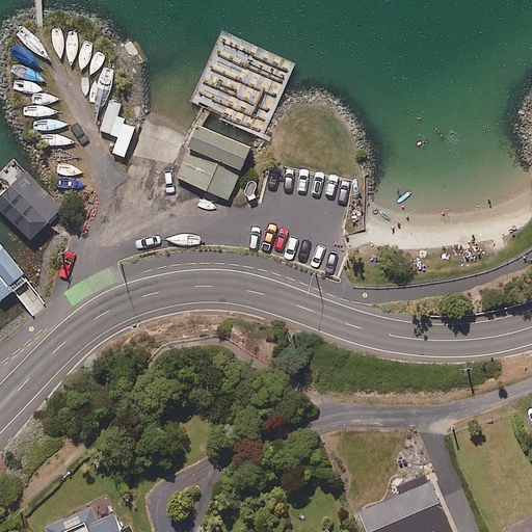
[(249,148),(196,124),(174,175),(227,198),(249,148)]
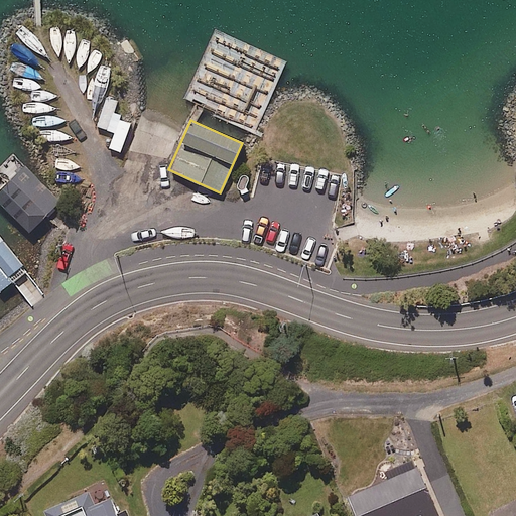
[(60,200),(13,152),(0,165),(0,171),(9,180),(0,188),(0,199),(30,230),(60,200)]
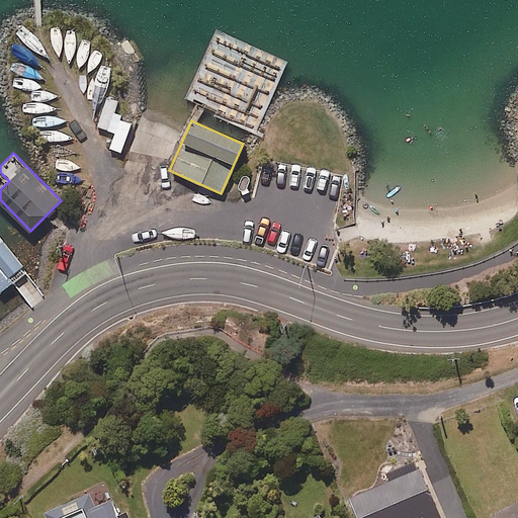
[(0,290),(1,291),(28,270),(0,235),(0,290)]
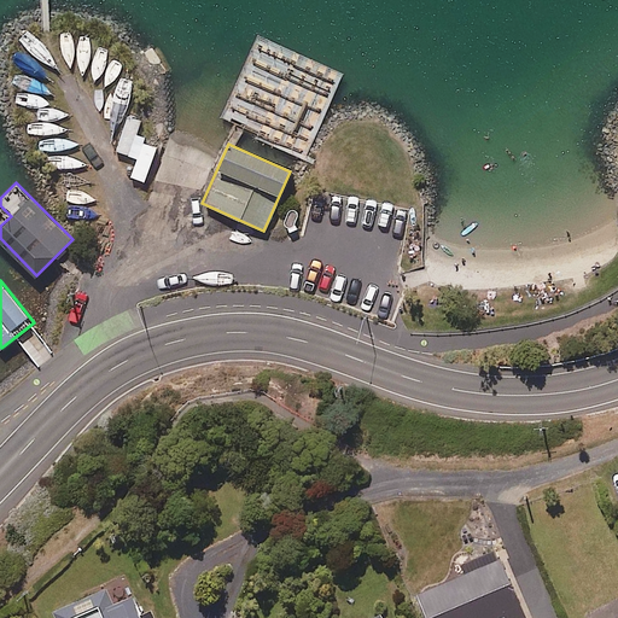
[(526,617),(500,555),(417,590),(427,617),(526,617)]
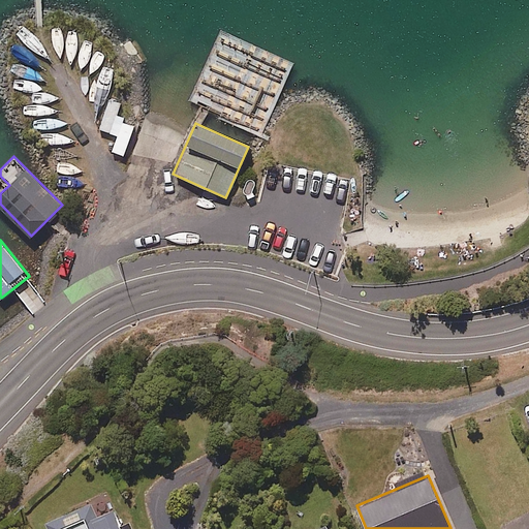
[(122,528),(106,493),(36,524),(38,528),(122,528)]
